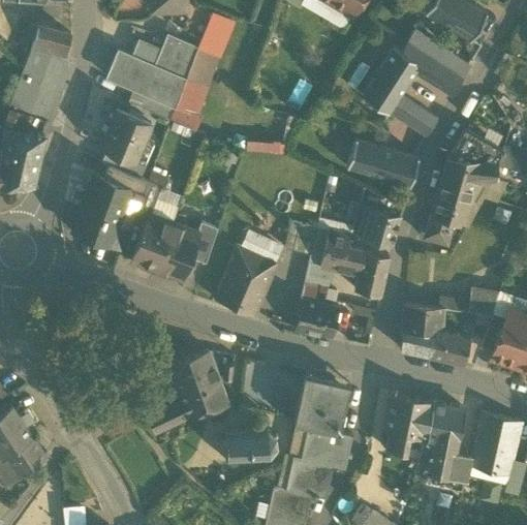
[(152,0),(153,10),(173,10),(172,6),(185,5),(184,0),(152,0)]
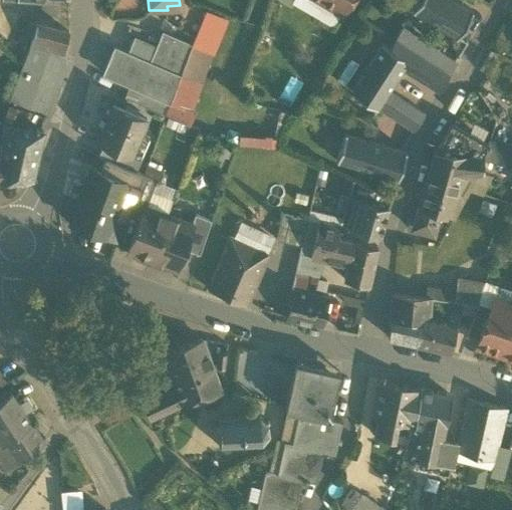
[(350,0),(322,0),(321,3),(342,15),(350,0)]
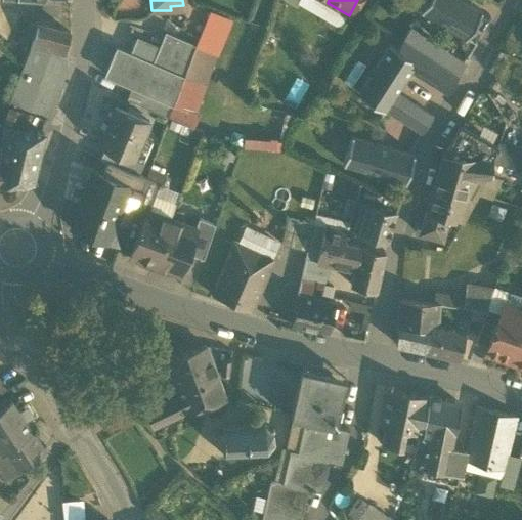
[(460,0),(430,0),(422,14),(467,41),(483,14),(460,0)]
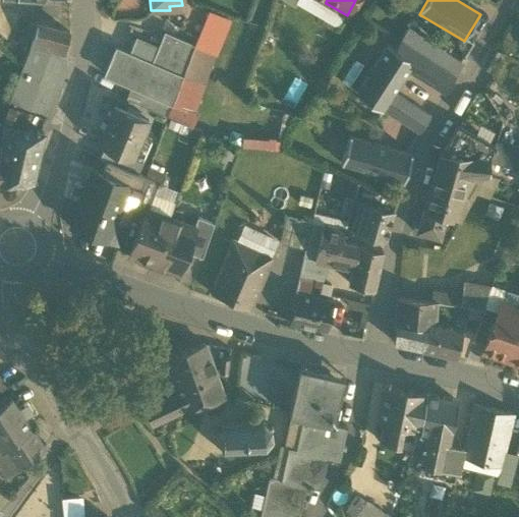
[(46,55),(50,56),(57,22),(41,18),(32,51),(46,55)]
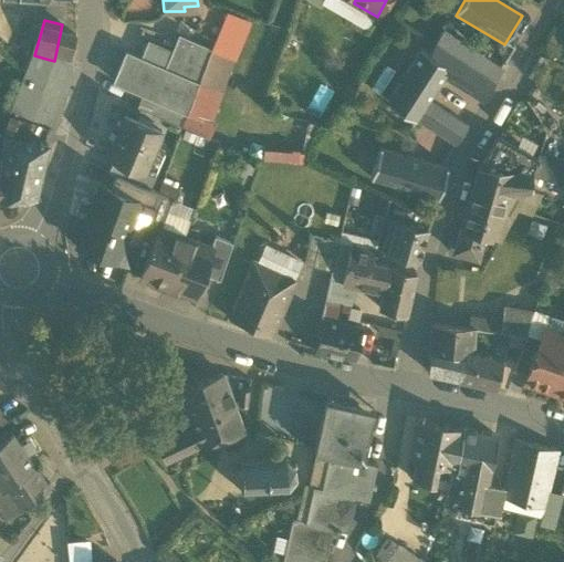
[(80,29),(62,24),(54,61),(74,66),(71,63),(80,29)]
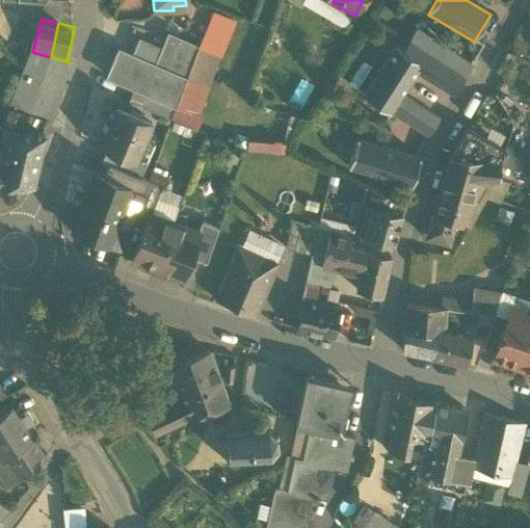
[(434,42),(418,31),(411,42),(427,53),(434,42)]
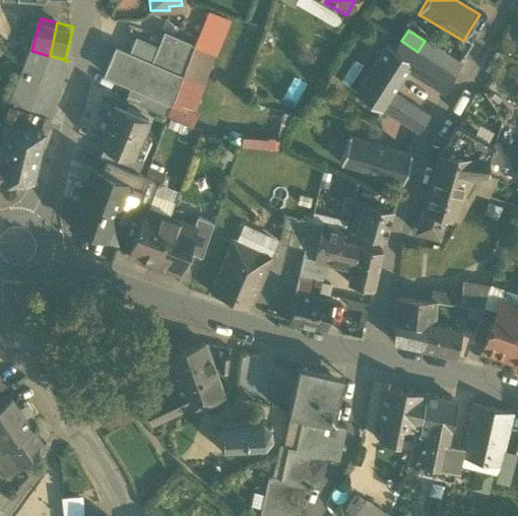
[(131,90),(173,108),(183,80),(194,47),(166,35),(165,37),(158,50),(136,41),(135,43),(136,43),(131,56),(117,50),(116,52),(119,53),(111,70),(117,73),(114,80),(111,79),(110,82),(131,90)]
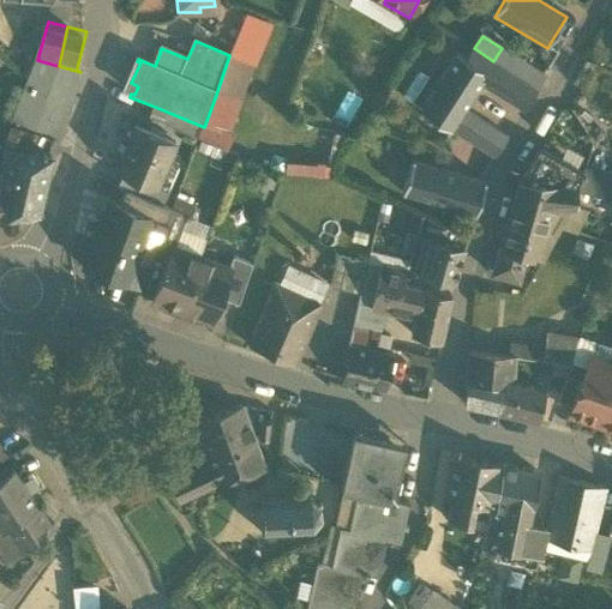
[(483,85),(495,92),(509,71),(493,61),(474,48),(467,60),(490,74),(483,85)]
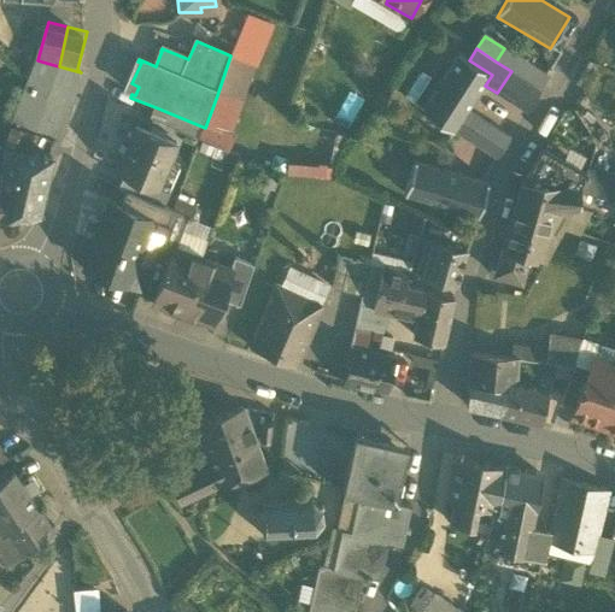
[(550,77),(504,48),(496,62),(511,71),(542,90),(550,77)]
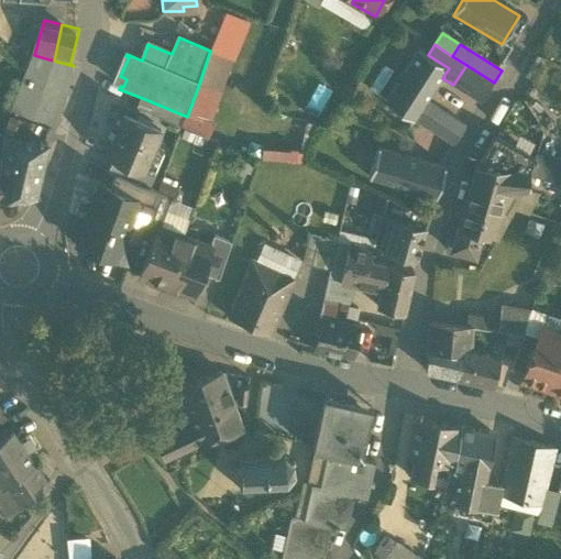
[(415,122),(428,101),(442,78),(449,68),(428,55),(420,51),(386,103),(415,122)]
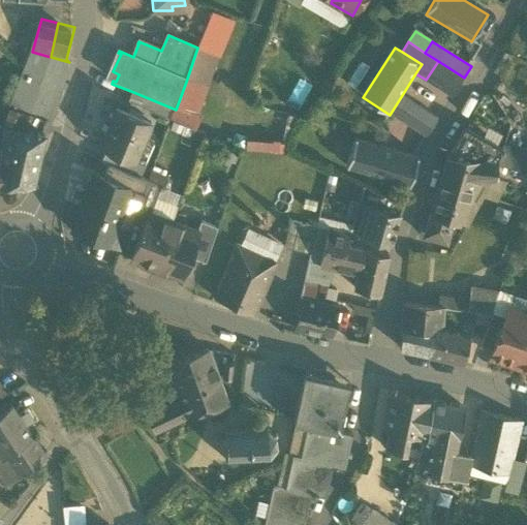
[(32,52),(28,65),(41,69),(47,56),(32,52)]
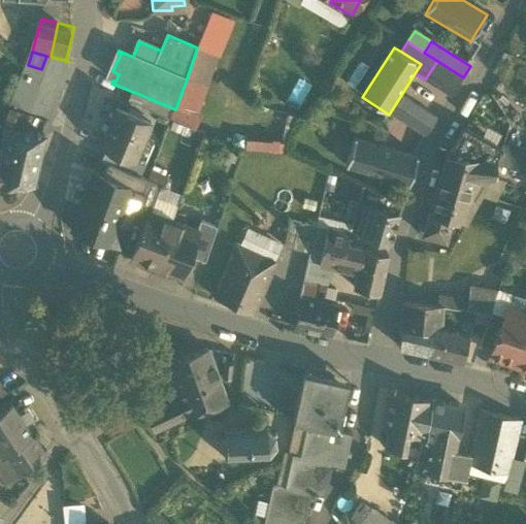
[(51,57),(46,56),(41,69),(27,112),(50,121),(52,122),(71,64),(69,62),(51,57)]
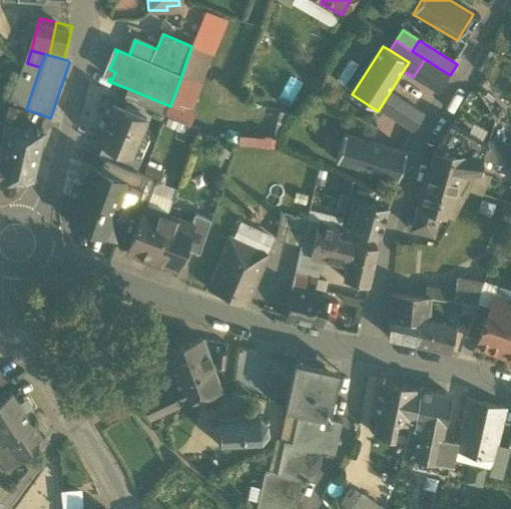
[(450,75),(425,59),(413,77),(439,94),(450,75)]
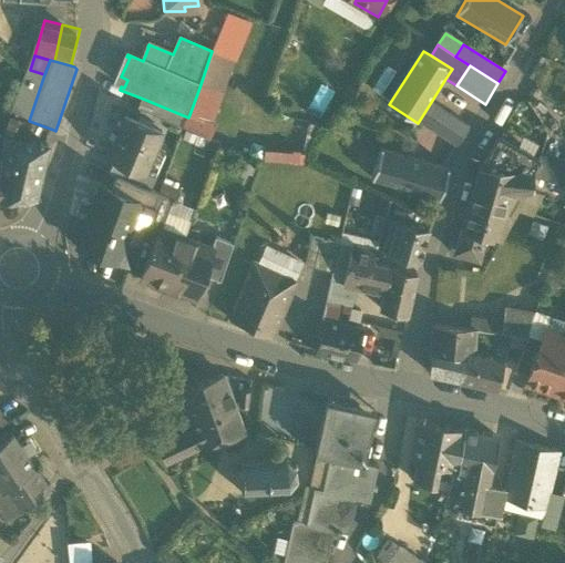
[(29,121),(44,74),(30,70),(28,77),(10,123),(26,130),(29,121)]
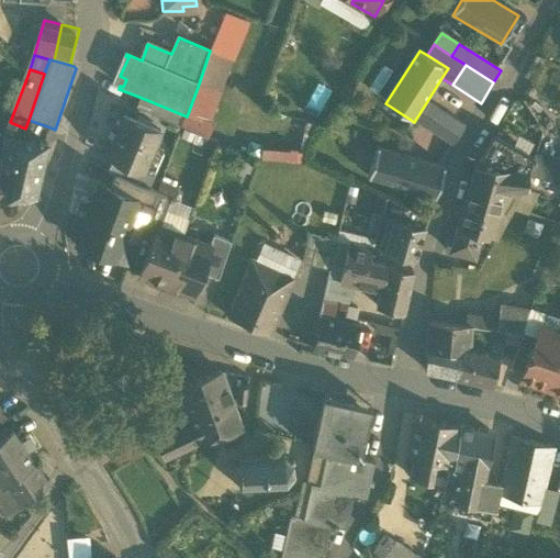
[(216,93),(198,87),(187,116),(206,123),(216,93)]
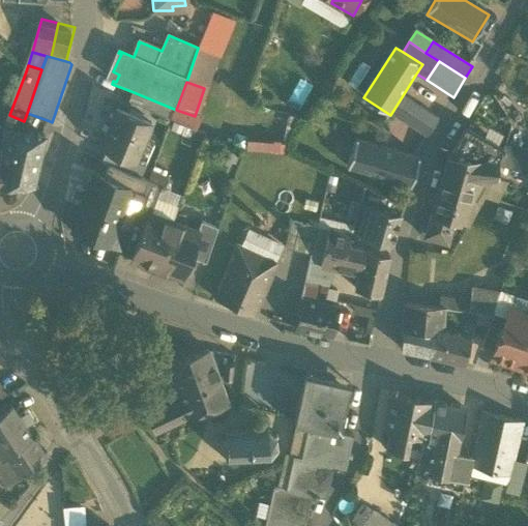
[(299,108),(311,86),(303,82),(291,104),(299,108)]
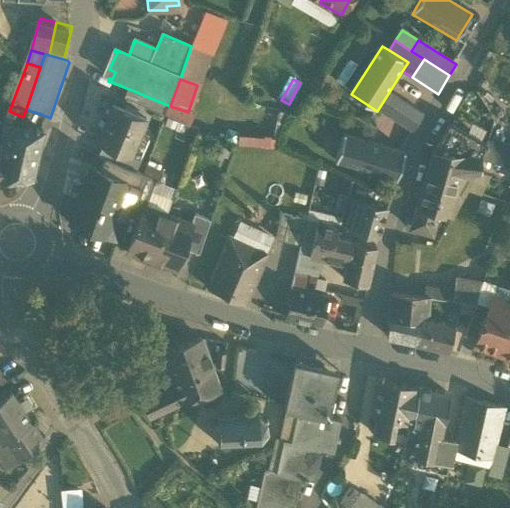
[(125,100),(166,117),(170,106),(129,89),(125,100)]
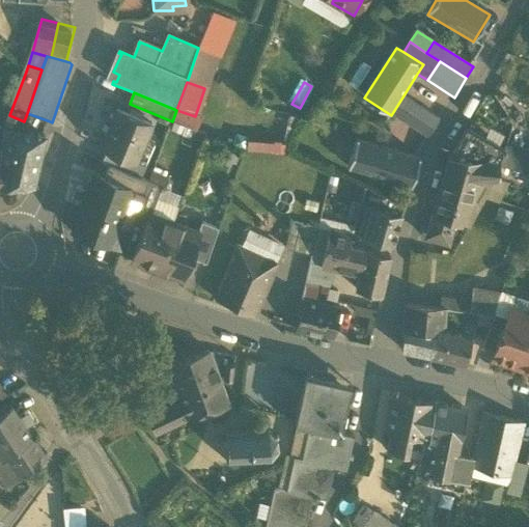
[(392,115),(405,123),(416,104),(404,95),(392,115)]
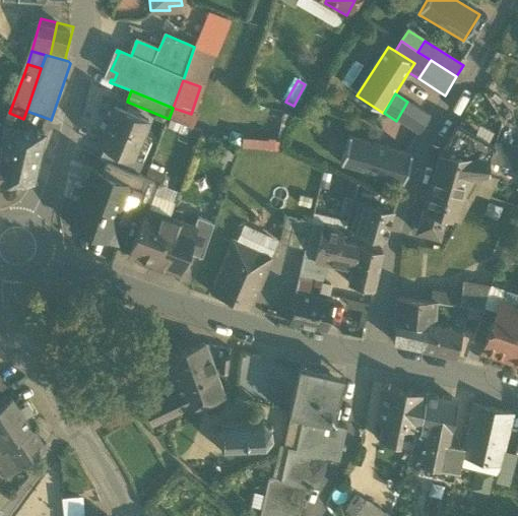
[(396,121),(419,136),(431,117),(407,102),(396,121)]
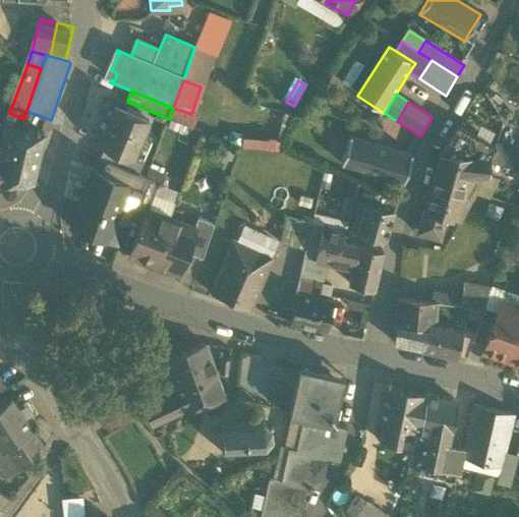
[(133,162),(134,162),(150,124),(117,110),(101,148),(106,150),(133,162)]
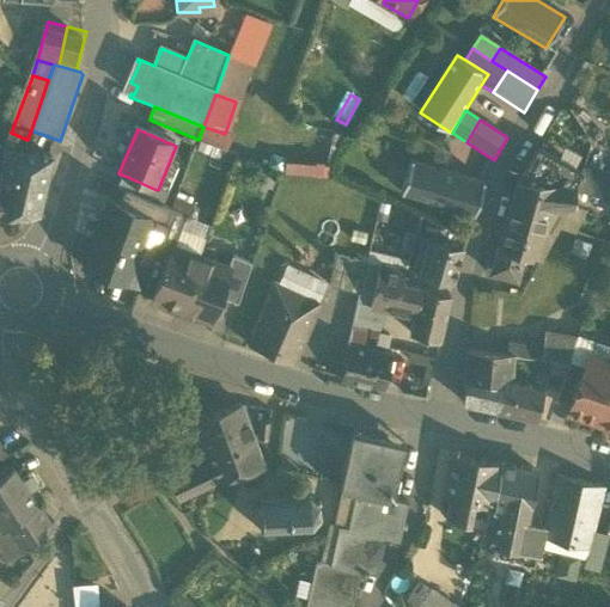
[(11,133),(5,149),(52,157),(52,154),(52,153),(58,140),(31,130),(28,140),(11,133)]
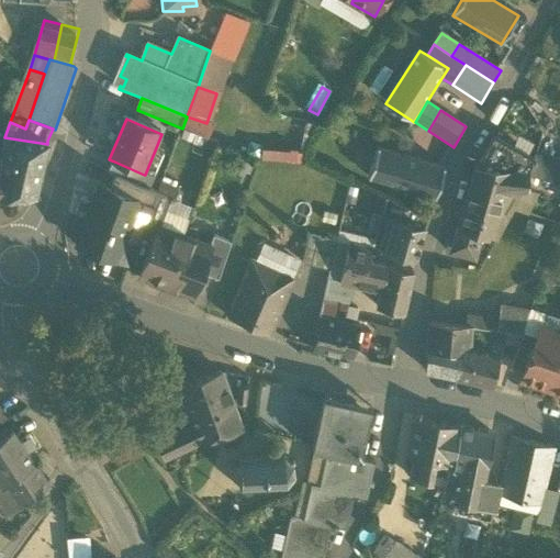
[(477,168),(528,173),(536,159),(494,136),(477,168)]
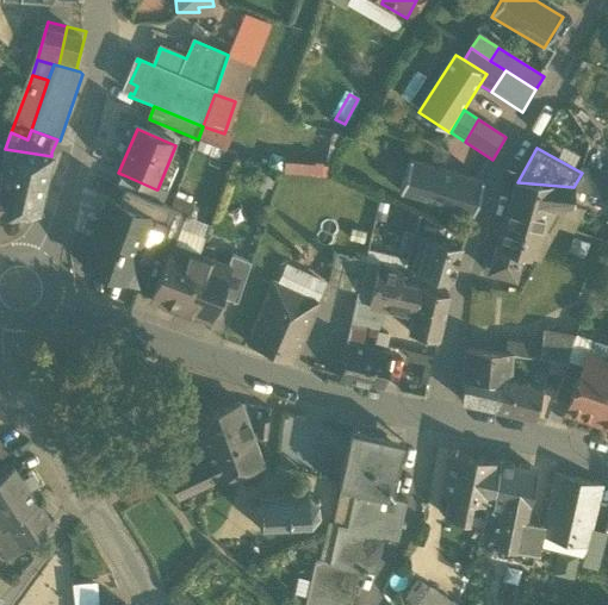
[(53,156),(51,156),(5,149),(1,186),(0,198),(0,214),(39,213),(53,156)]
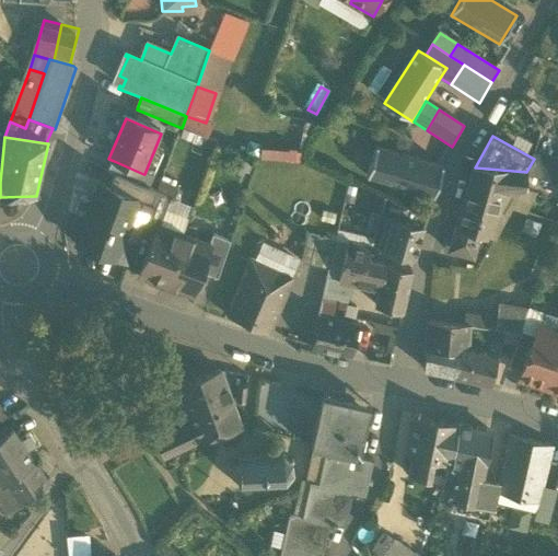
[(368,178),(434,198),(444,169),(378,148),(368,178)]
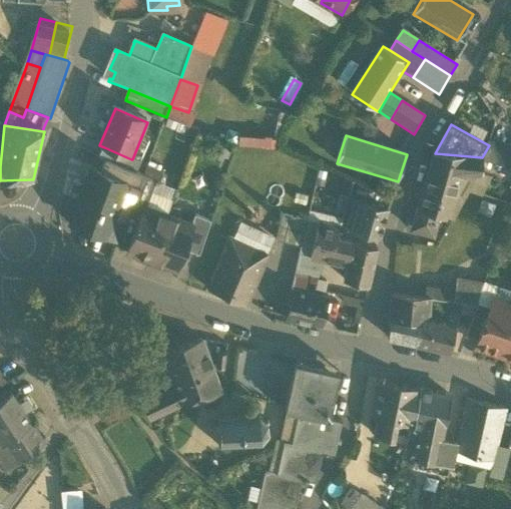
[(500,163),(510,166),(510,144),(507,143),(500,163)]
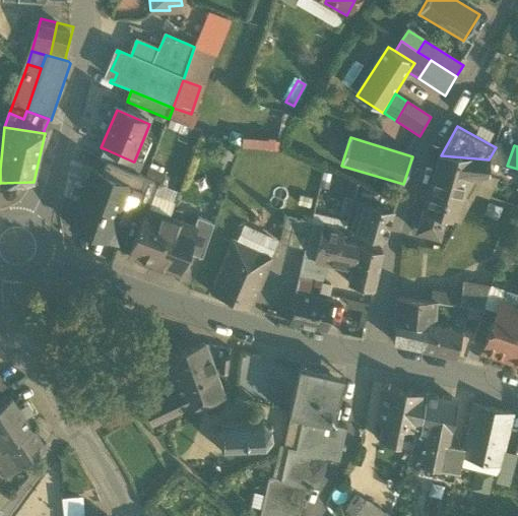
[(102,162),(108,164),(129,173),(133,162),(106,149),(102,162)]
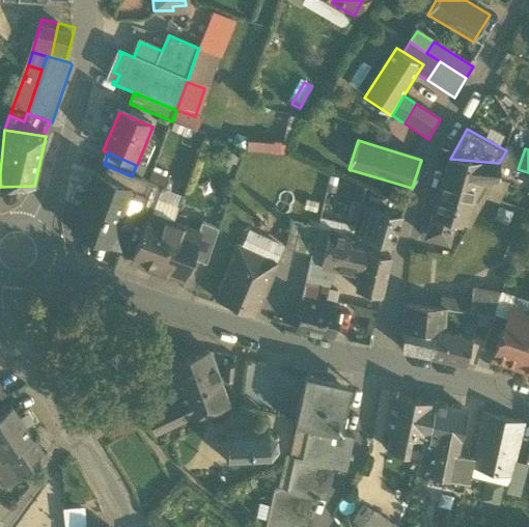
[(455,221),(460,222),(481,182),(498,178),(499,163),(450,159),(434,215),(439,217),(455,221)]
